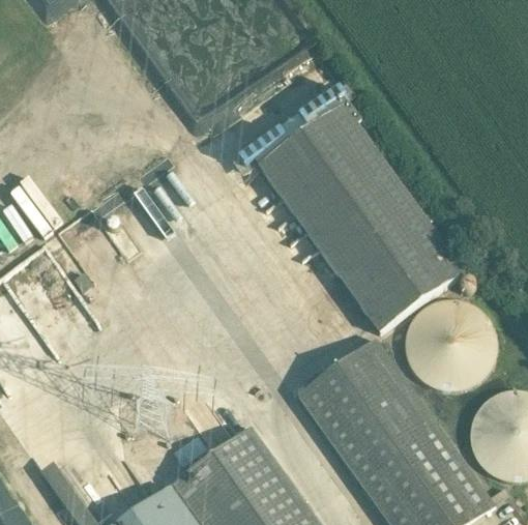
[(26,0),(38,22),(77,0),(94,0),(116,20),(106,0),(26,0)]
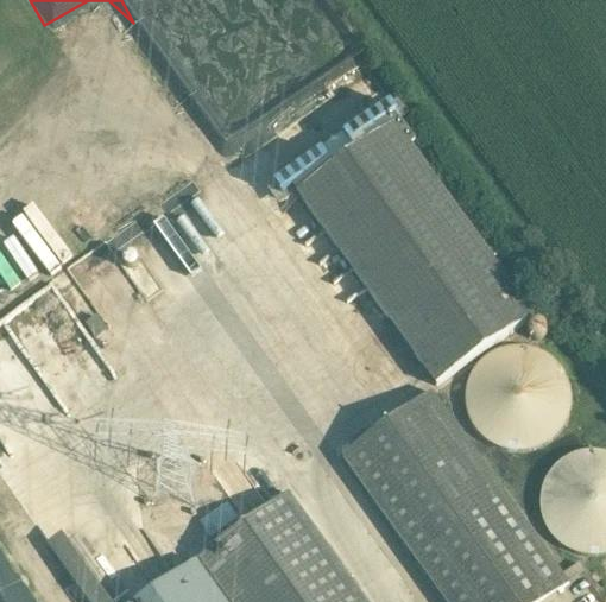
[(329,163),(296,188),(423,365),(435,381),(529,314),(517,297),(390,120),(352,147),(341,132),(319,149),(329,163)]
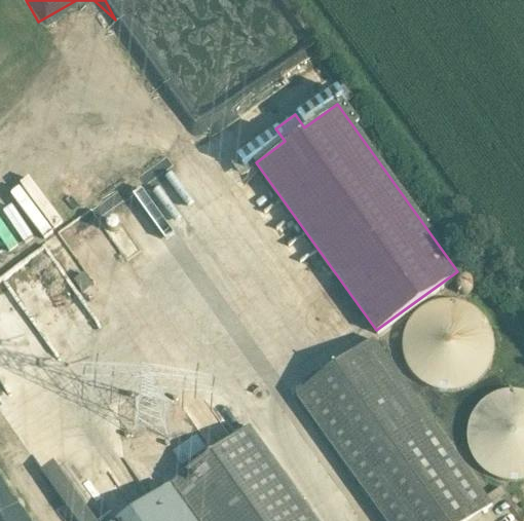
[(145,211),(139,216),(119,188),(109,195),(139,237),(163,221),(143,191),(136,196),(145,211)]
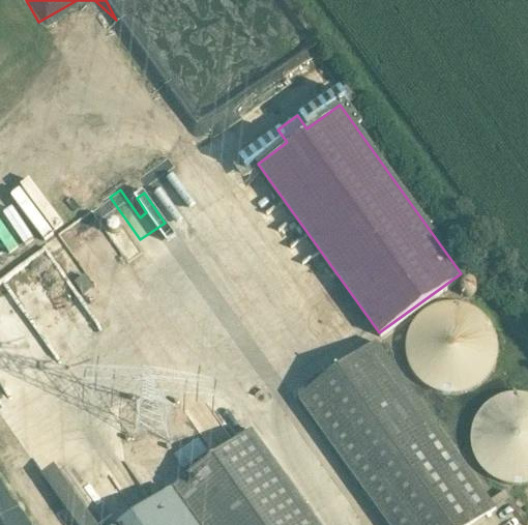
[(464,300),(450,299),(441,299),(432,303),(422,309),(415,316),(411,322),(407,330),(405,340),(405,354),(410,368),(417,377),(428,385),(443,390),(456,391),(470,387),(480,378),(489,369),(494,356),(497,343),(495,329),(484,312),(476,305),(464,300)]
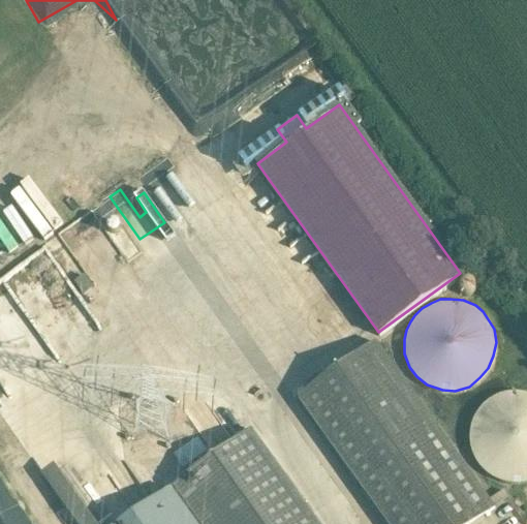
[(373,338),(296,394),(389,523),(468,523),(493,506),(373,338)]
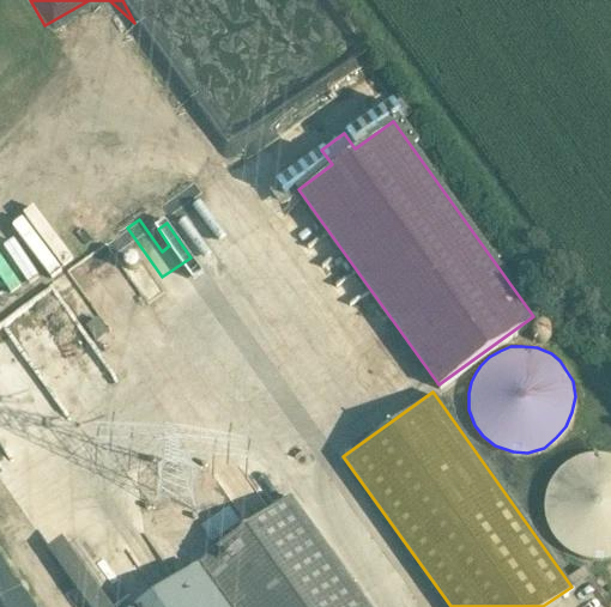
[(602,450),(596,450),(585,451),(573,455),(568,457),(563,461),(555,469),(549,479),(546,484),(543,495),(543,507),(544,517),(546,523),(549,528),(555,538),(563,546),(573,552),(579,554),(590,557),(596,557),(602,557),(610,554),(610,451),(608,451),(602,450)]
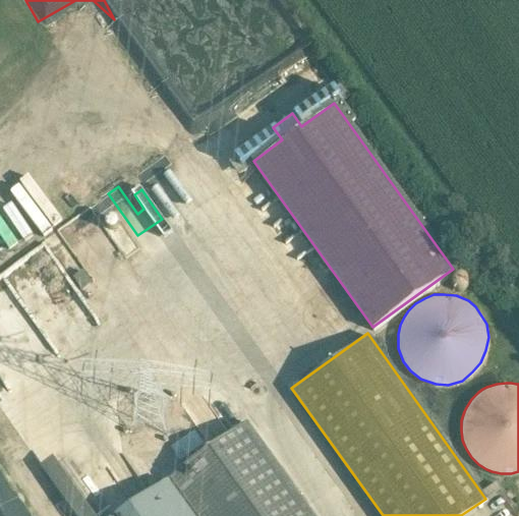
[(168,423),(183,448),(218,426),(203,402),(168,423)]
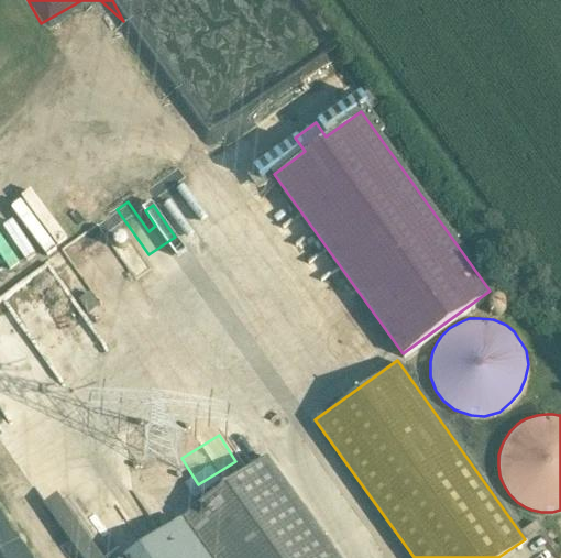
[(227,482),(183,514),(213,557),(338,557),(264,455),(227,482)]
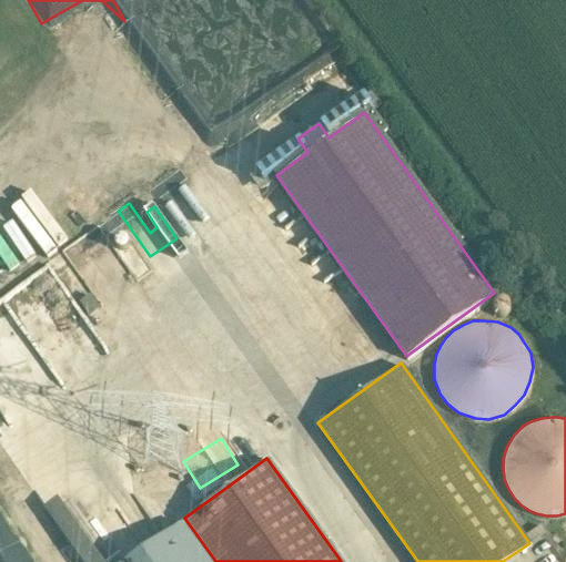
[(212,561),(182,519),(121,561),(212,561)]
